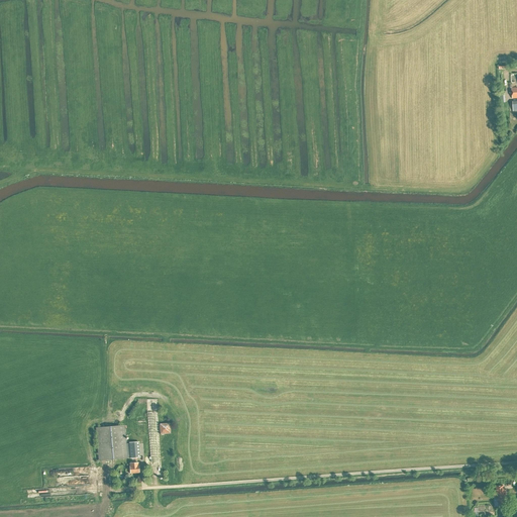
[(150,456),(144,457),(145,464),(162,463),(158,411),(147,412),(150,456)]
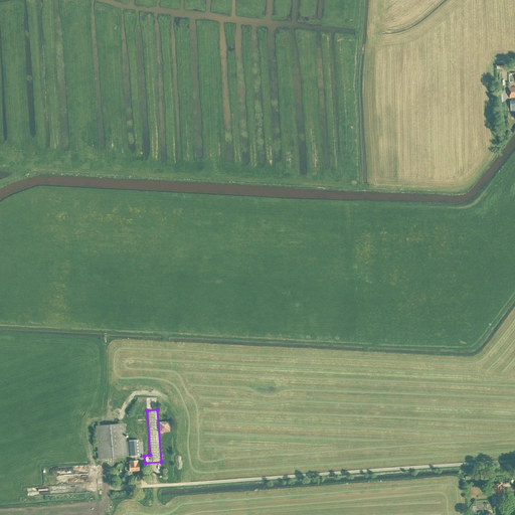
[(136,419),(138,435),(148,434),(147,418),(136,419)]
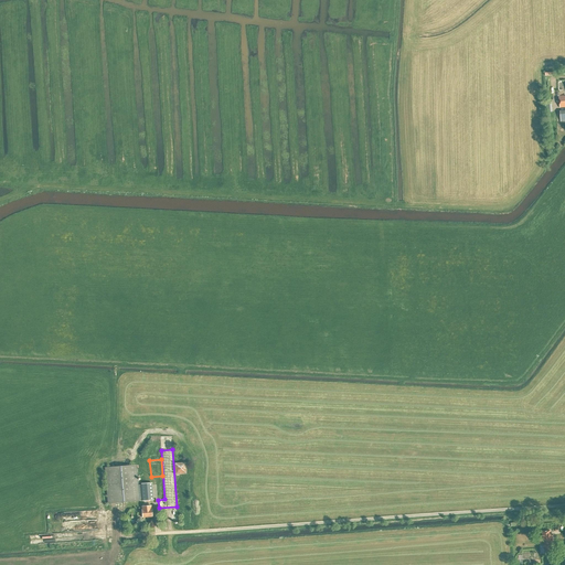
[(189,473),(188,461),(177,461),(177,473),(189,473)]
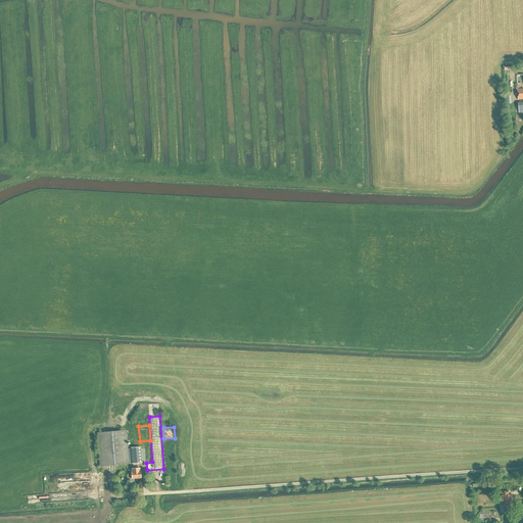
[(138,446),(130,447),(130,448),(129,449),(127,430),(97,433),(100,466),(141,463),(140,447),(138,447),(138,446)]
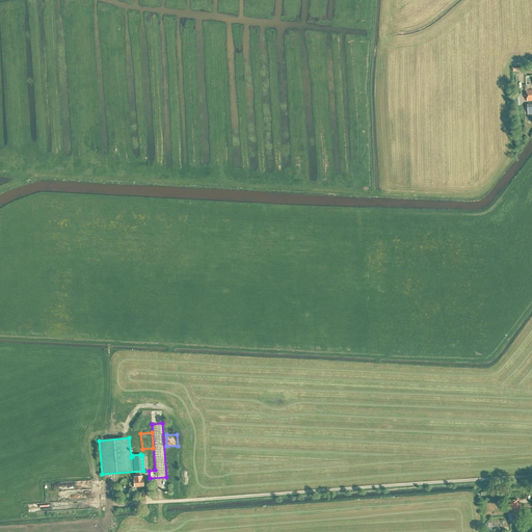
[(134,475),(135,477),(133,477),(134,480),(133,480),(134,487),(143,486),(142,479),(142,476),(141,476),(140,475),(134,475)]
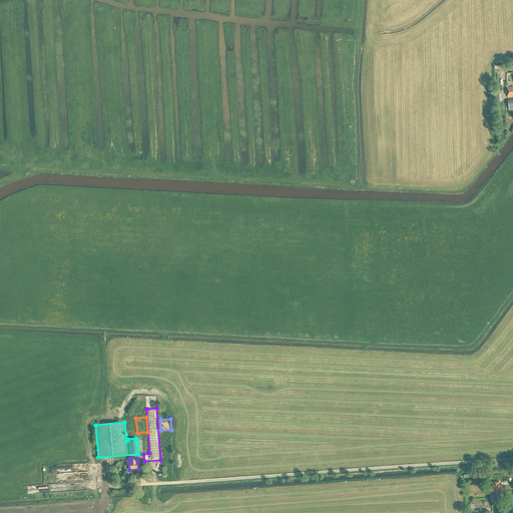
[(502,488),(501,484),(500,484),(500,482),(492,482),(493,486),(489,487),(491,503),(503,501),(502,488)]
